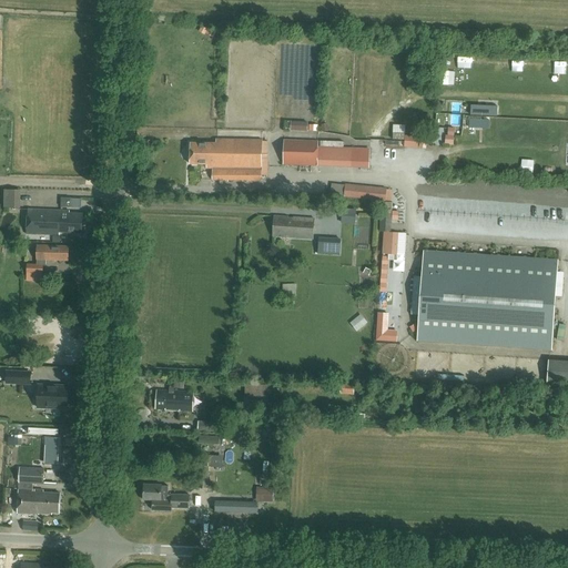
[(444,80),(459,81),(460,70),(444,69),(444,80)]
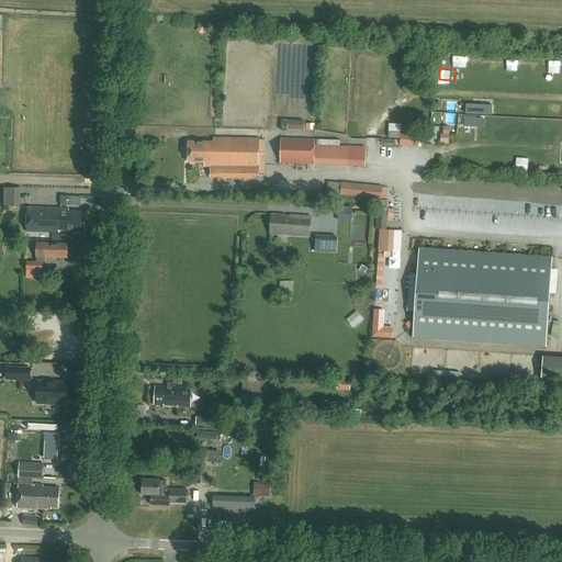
[(510,125),(531,126),(531,115),(510,115),(510,125)]
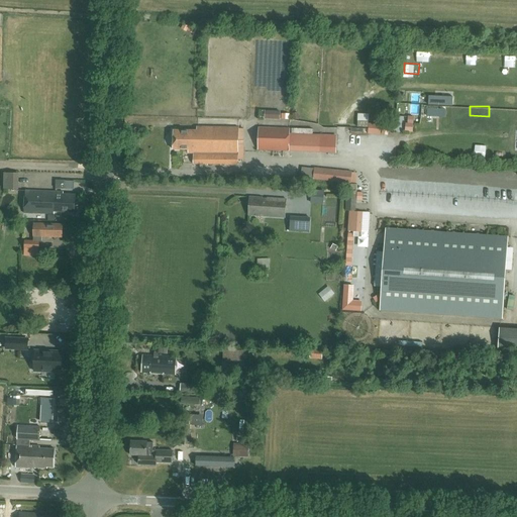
[(512,117),(512,107),(493,107),(492,116),(512,117)]
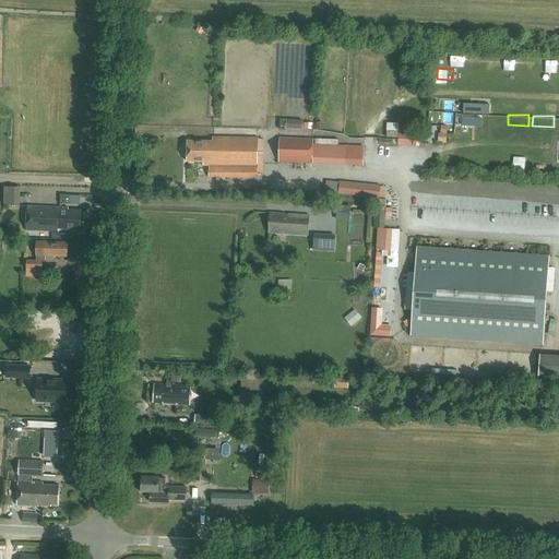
[(304,118),(285,117),(286,127),(304,128),(304,118)]
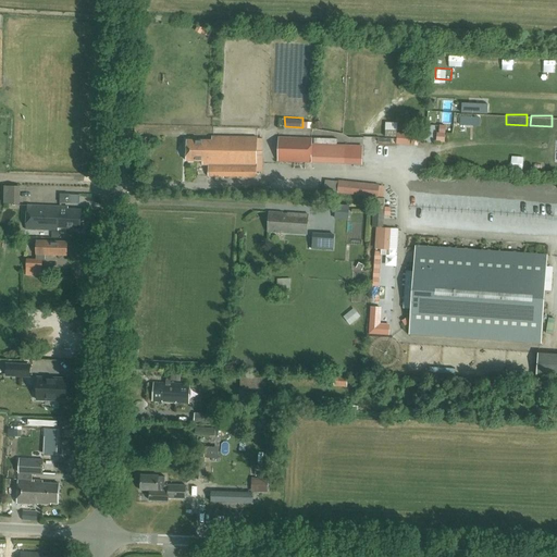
[(398,127),(399,121),(387,119),(386,126),(398,127)]
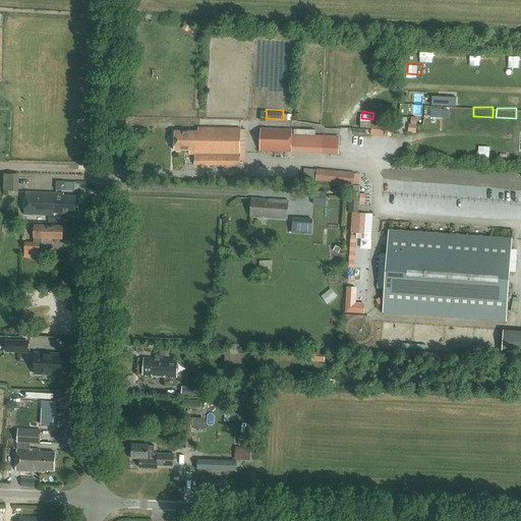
[(408,124),(408,132),(416,133),(417,124),(416,124),(416,118),(411,117),(411,124),(408,124)]
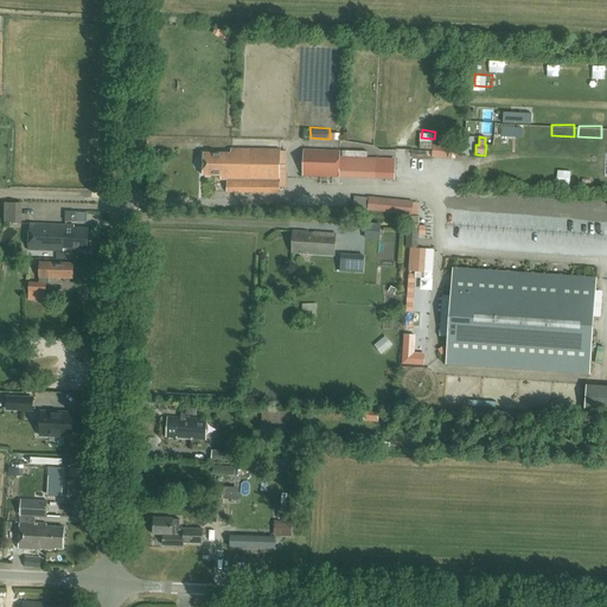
[(280,192),(280,149),(231,148),(231,153),(204,153),(203,174),(222,176),(222,178),(228,178),(228,192),(280,192)]
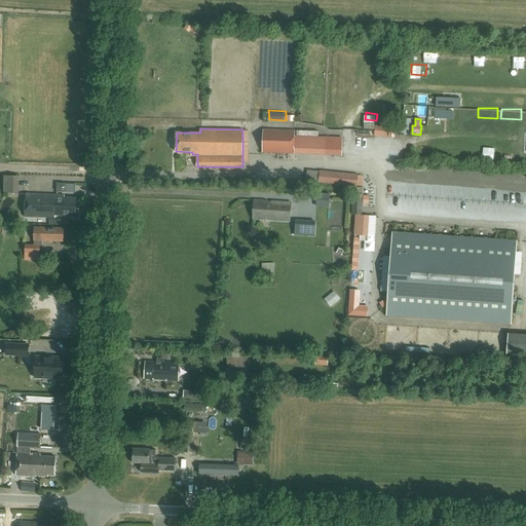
[(328,140),(307,139),(295,139),(295,130),(263,129),(262,152),(307,154),(328,155),(342,156),(342,140),(328,140)]
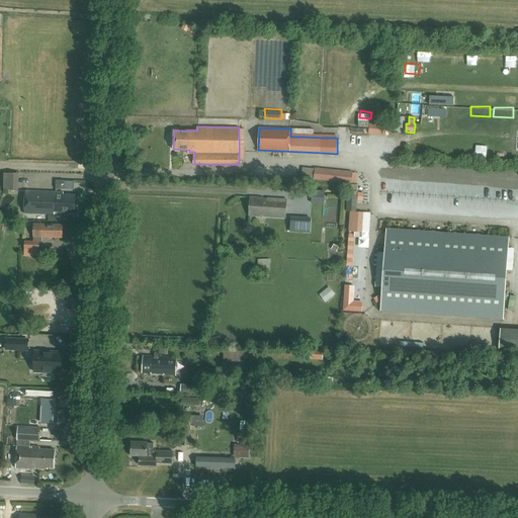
[(359,180),(359,168),(309,168),(309,180),(359,180)]
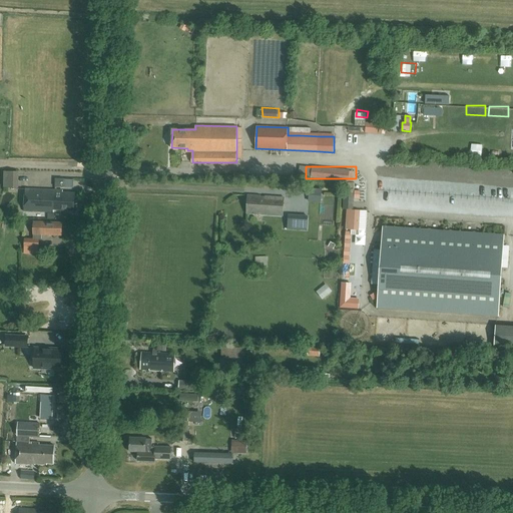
[(63,179),(55,178),(55,187),(63,187),(63,179)]
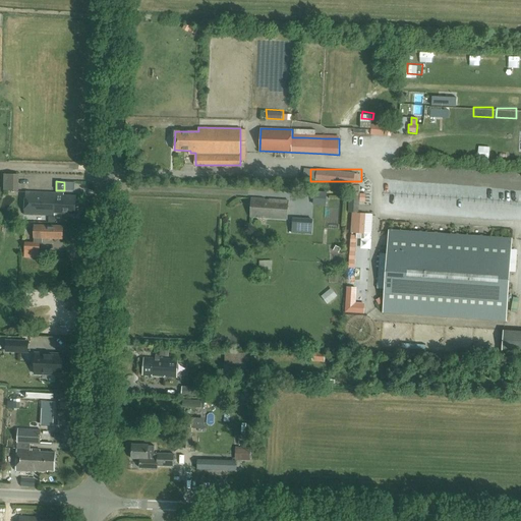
[(55,209),(56,193),(26,192),(24,215),(49,215),(49,209),(55,209)]
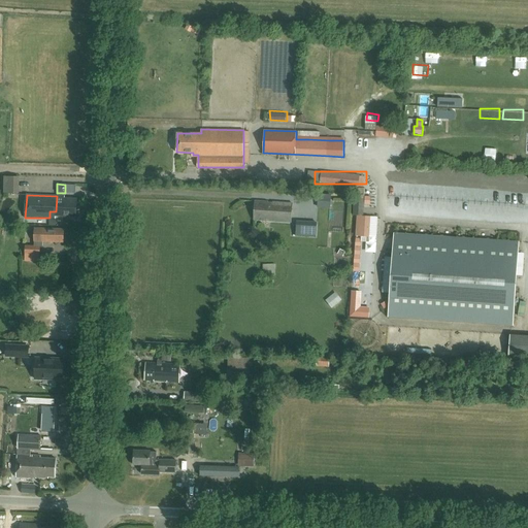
[(50,211),(50,218),(56,219),(56,216),(76,217),(77,198),(65,198),(65,196),(57,196),(56,211),(50,211)]
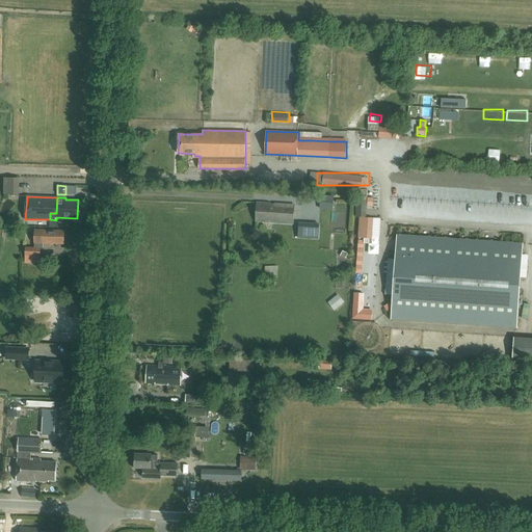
[(366,217),(367,201),(356,200),(355,217),(366,217)]
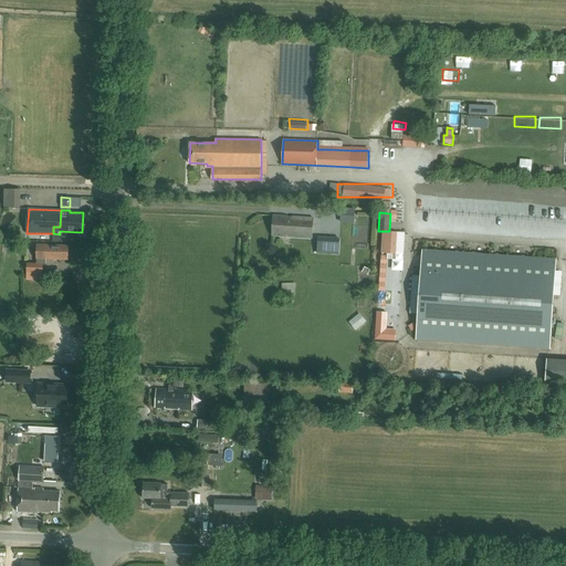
[(312,238),(313,218),(273,216),(272,236),(312,238)]
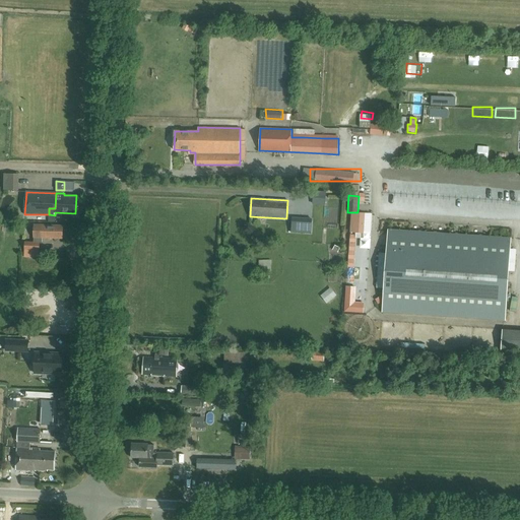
[(291,217),(290,233),(310,234),(311,219),(291,217)]
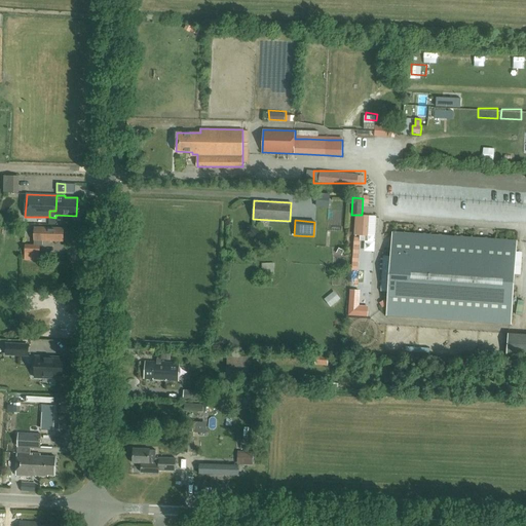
[(64,241),(64,228),(35,227),(34,245),(26,245),(25,253),(39,254),(40,246),(42,246),(43,240),(64,241)]
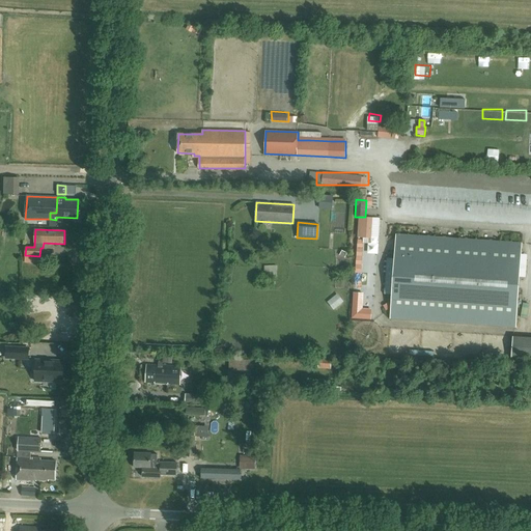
[(392,294),(391,318),(516,327),(522,240),(395,233),(395,255),(386,256),(384,294),(392,294)]
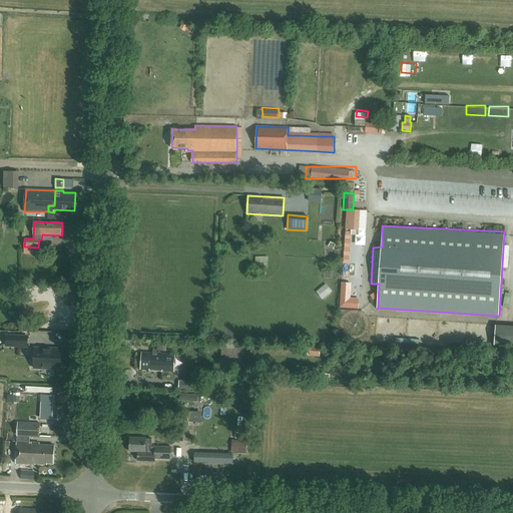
[(326,301),(336,294),(330,285),(320,292),(326,301)]
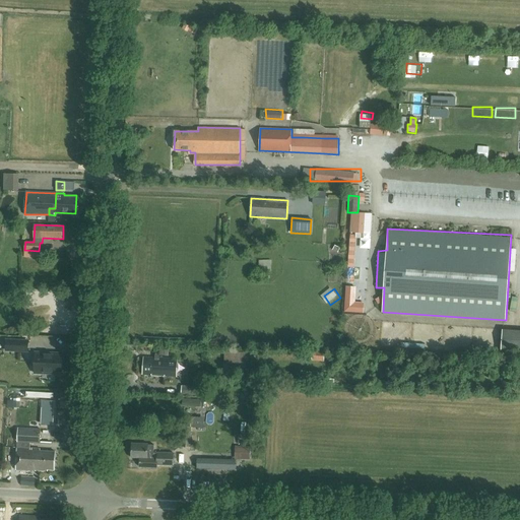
[(519,326),(502,325),(502,328),(501,348),(519,348),(519,326)]
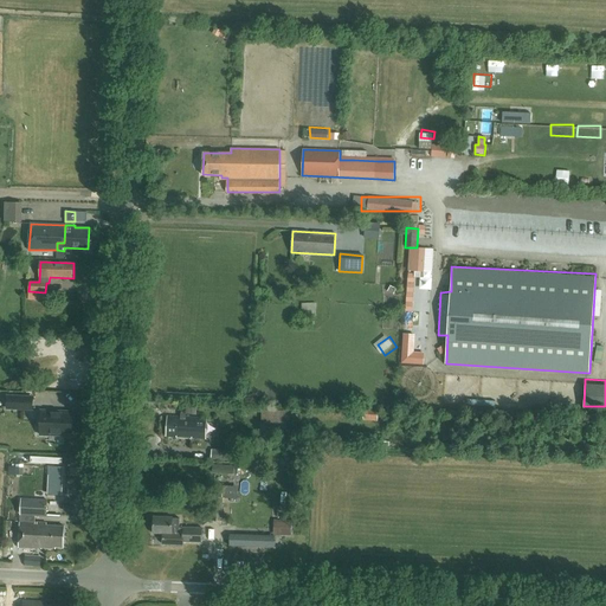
[(24,413),(33,413),(33,406),(46,405),(46,400),(23,401),(24,413)]
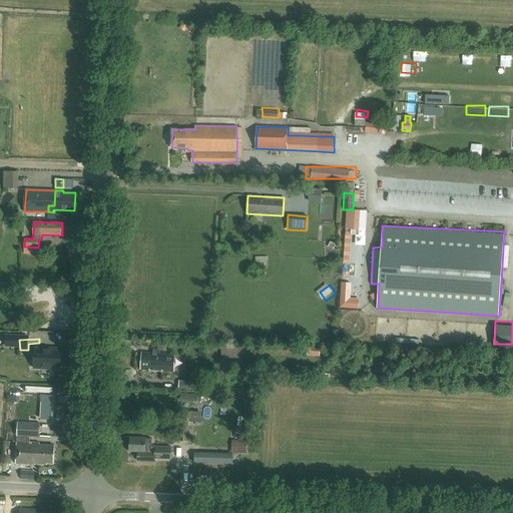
[(221,348),(221,359),(241,359),(241,348),(221,348)]
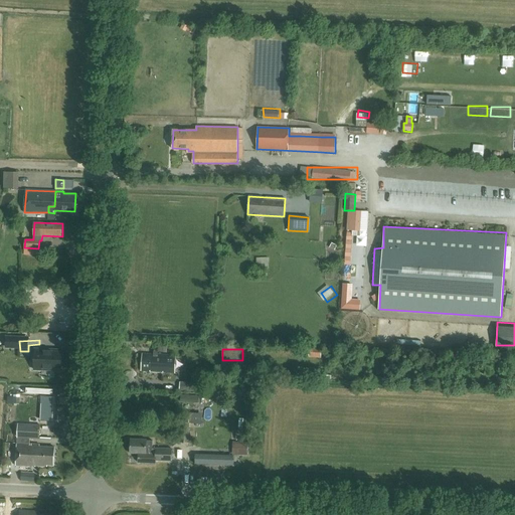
[(34,368),(60,369),(61,351),(34,350),(34,368)]
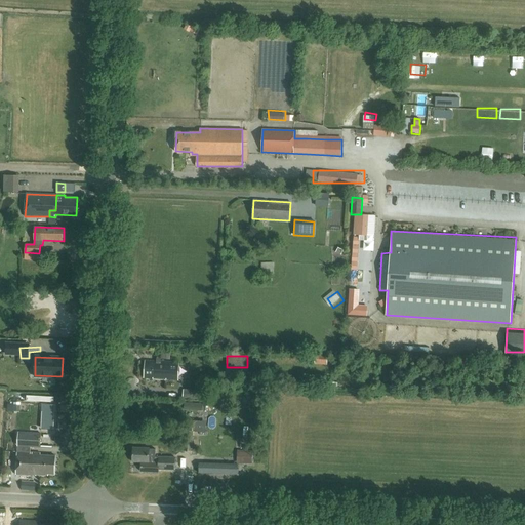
[(177,379),(178,362),(146,361),(145,378),(177,379)]
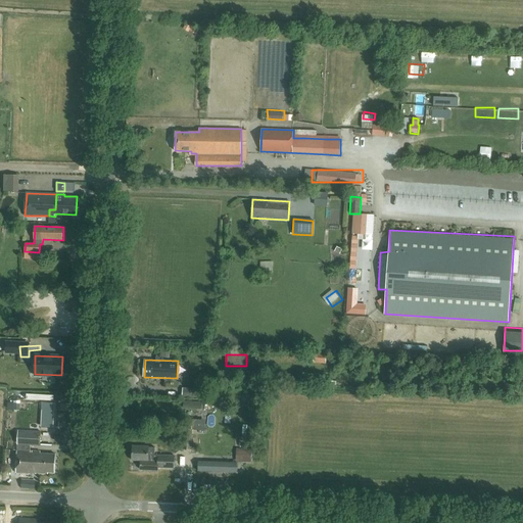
[(183,369),(183,382),(191,382),(191,369),(183,369)]
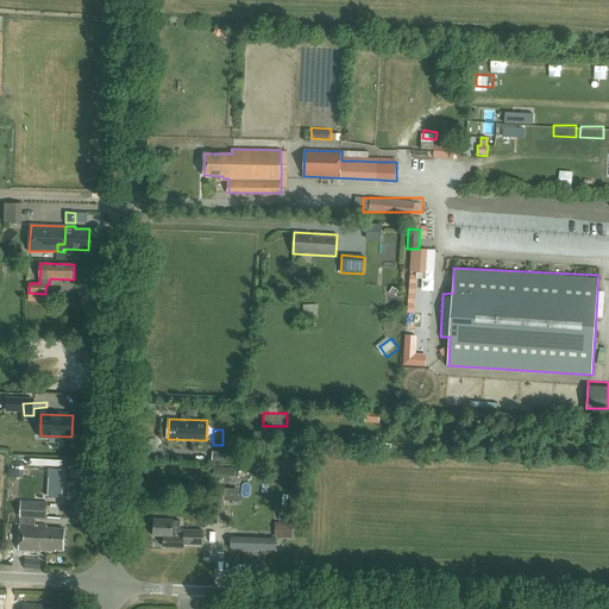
[(212,451),(212,460),(236,462),(237,452),(212,451)]
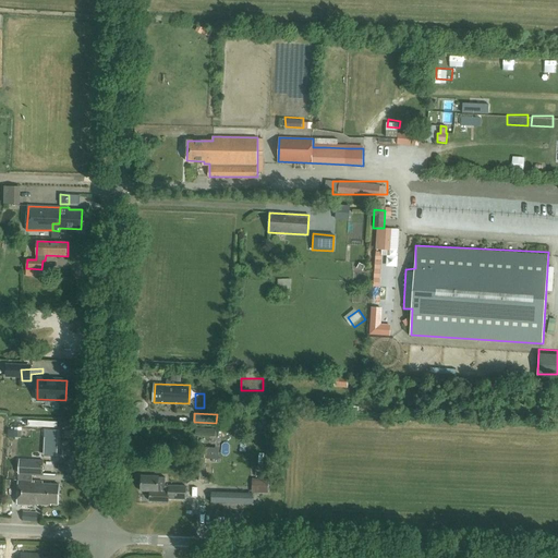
[(205,480),(205,458),(195,458),(195,480),(205,480)]
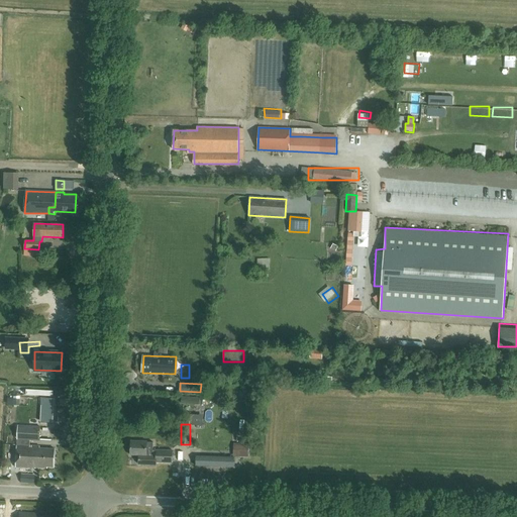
[(16,468),(32,469),(33,445),(26,445),(26,441),(39,442),(40,427),(18,425),(16,468)]
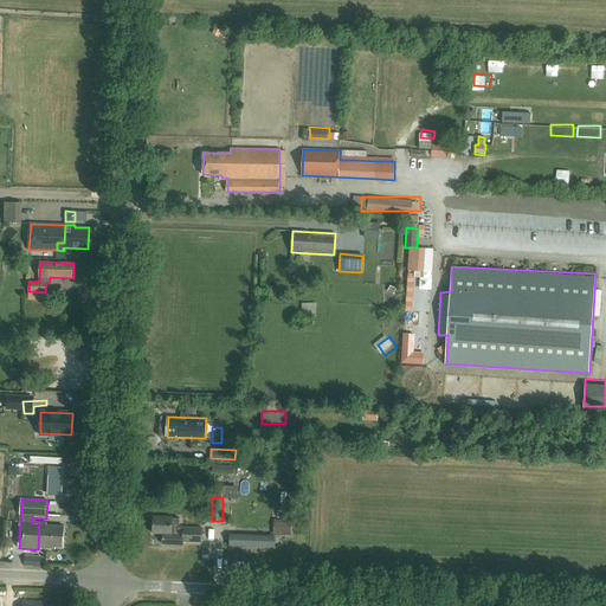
[(154,534),(163,534),(162,545),(184,546),(184,542),(202,542),(202,528),(184,528),(182,529),(180,529),(180,519),(173,519),(154,517),(154,534)]
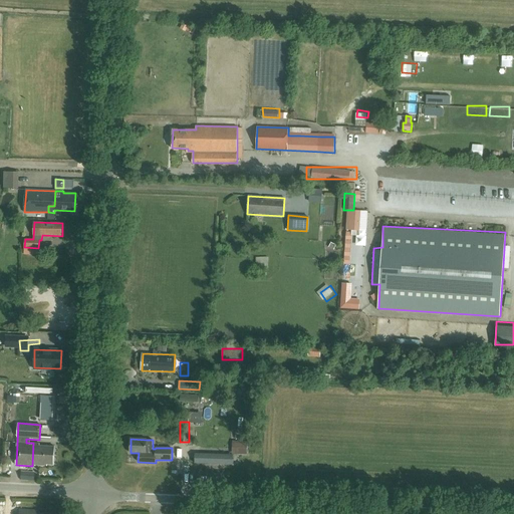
[(242,442),(239,442),(237,442),(237,454),(247,454),(247,442),(242,442)]
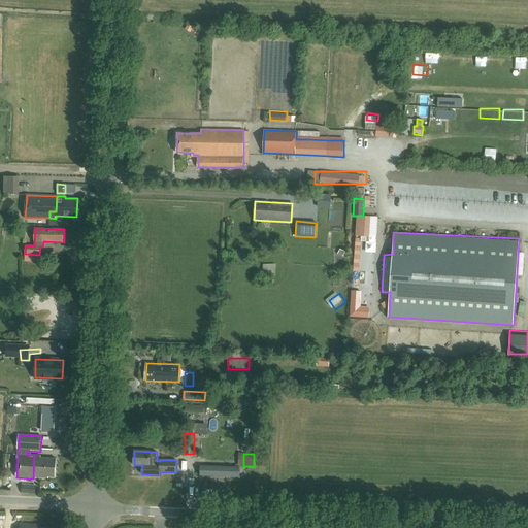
[(34,455),(33,479),(36,479),(36,477),(48,479),(48,476),(55,477),(56,459),(40,458),(40,455),(34,455)]
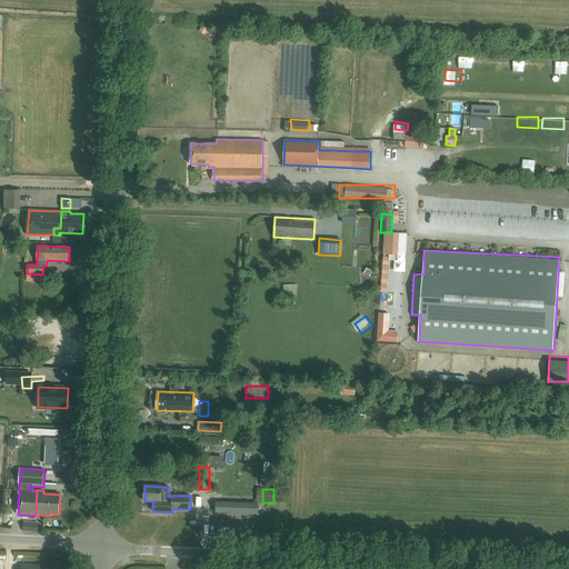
[(38,532),(38,526),(38,523),(23,522),(22,531),(38,532)]
